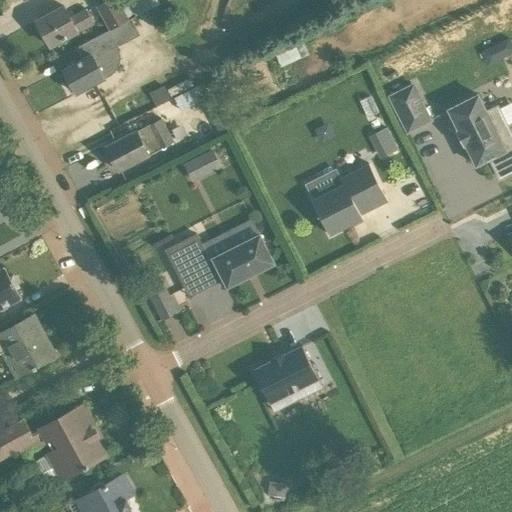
[(119,0),(103,0),(95,5),(109,29),(130,18),(119,0)]
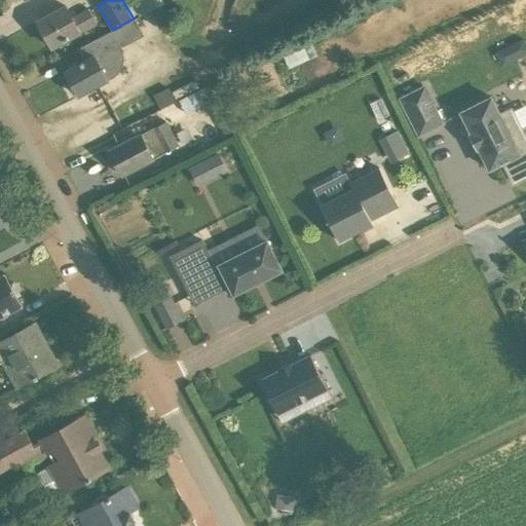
[(80,32),(97,24),(89,9),(73,19),(66,6),(38,22),(52,48),(80,33),(80,32)]
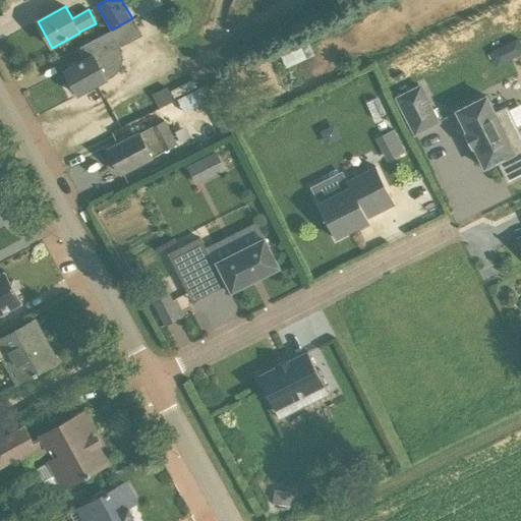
[(111,30),(80,47),(87,58),(64,71),(78,96),(107,80),(109,78),(111,77),(113,75),(115,73),(116,71),(117,69),(119,67),(120,65),(120,62),(121,60),(121,57),(121,55),(121,53),(121,50),(121,48),(145,35),(135,16),(132,18),(111,30)]
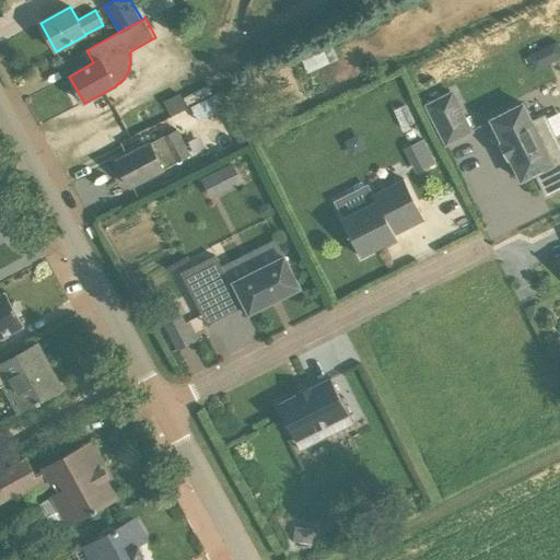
[(559,45),(558,42),(526,58),(528,63),(550,53),(556,63),(559,60),(559,45)]
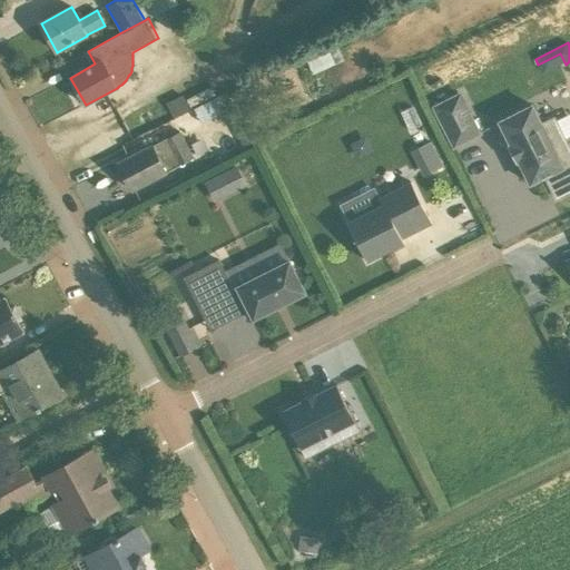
[(222,95),(194,109),(202,124),(228,110),(222,95)]
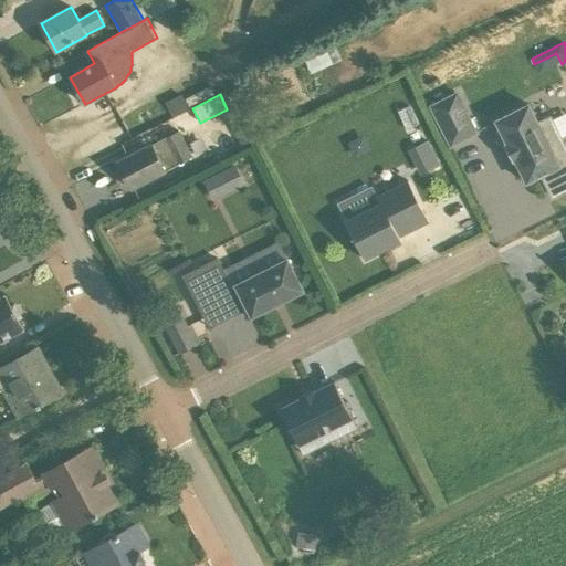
[(451,146),(477,133),(457,94),(431,106),(451,146)]
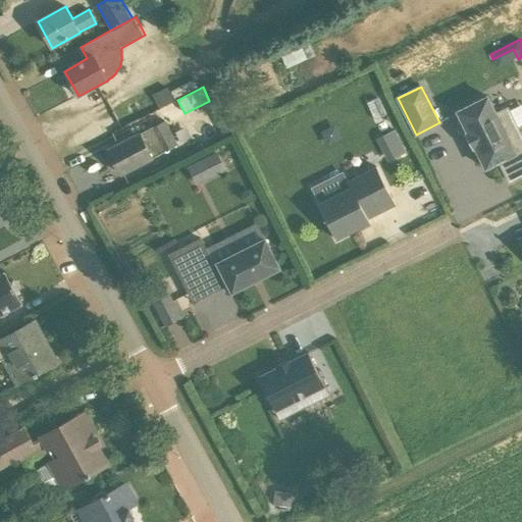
[(159,107),(173,101),(166,89),(153,96),(159,107)]
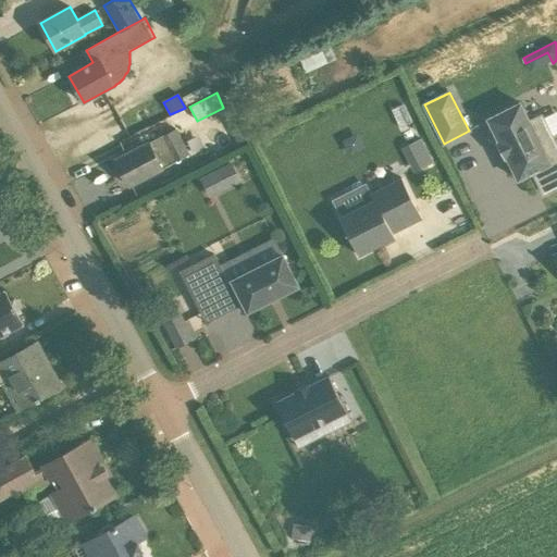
[(556,186),(556,156),(556,153),(544,160),(537,147),(549,140),(537,118),(525,124),(517,104),(489,119),(499,141),(497,143),(505,159),(507,157),(519,180),(533,172),(544,194),(556,186)]
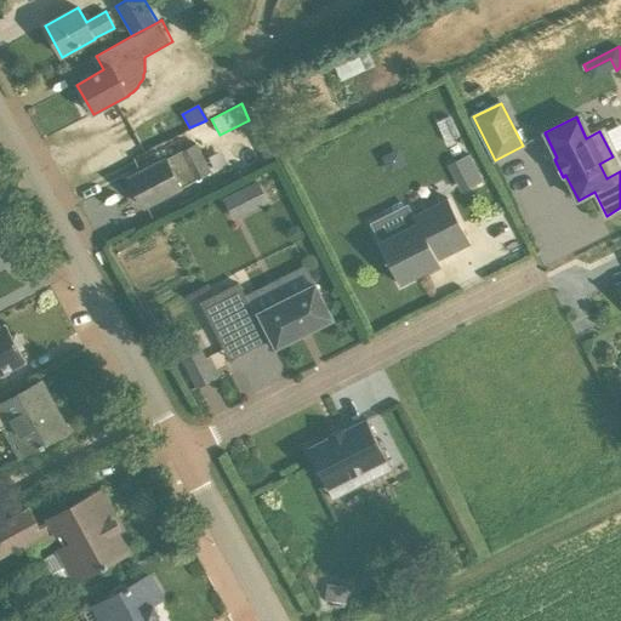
[(277,134),(256,142),(265,160),(284,152),(277,134)]
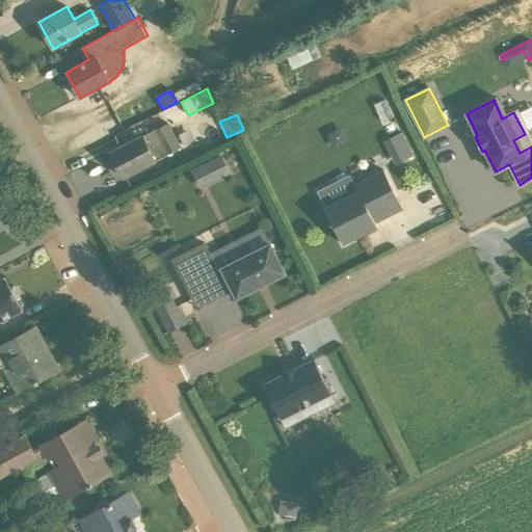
[(124,178),(166,156),(181,148),(168,123),(111,153),(124,178)]
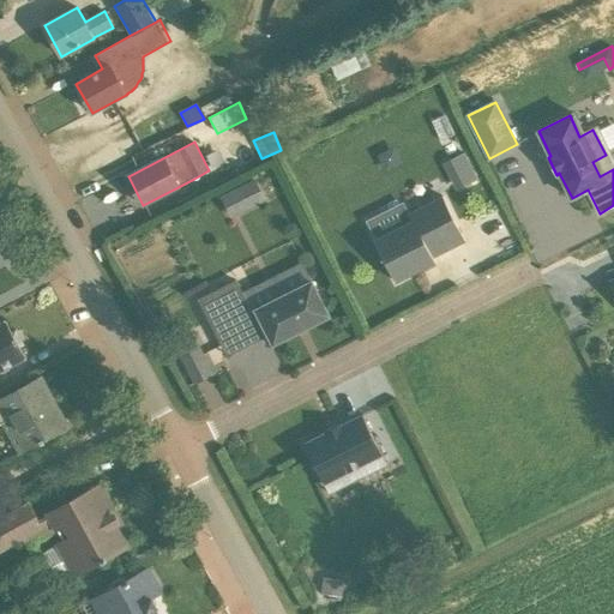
[(464,152),(446,161),(459,188),(479,179),(464,152)]
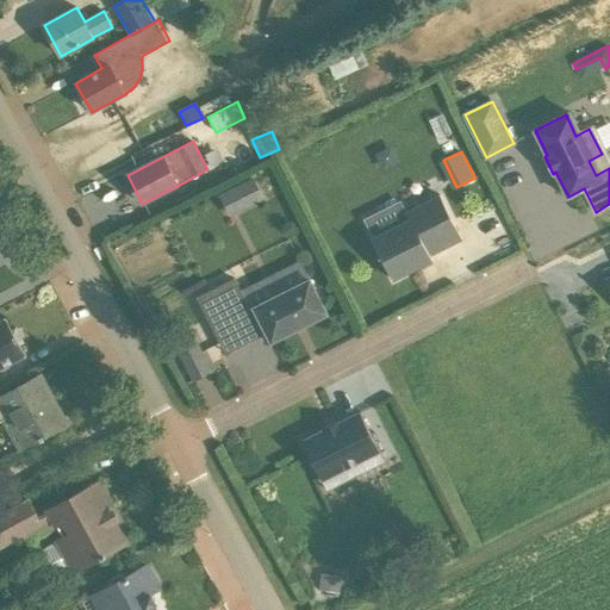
[(254,178),(218,195),(229,217),(265,199),(254,178)]
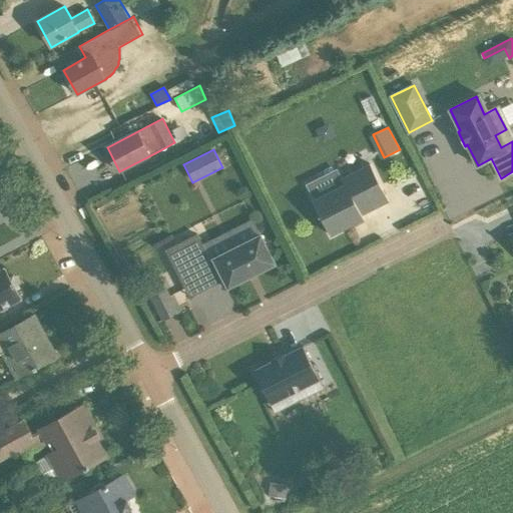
[(331,235),(364,218),(362,214),(389,201),(370,163),(353,172),(341,178),(346,187),(315,202),(331,235)]
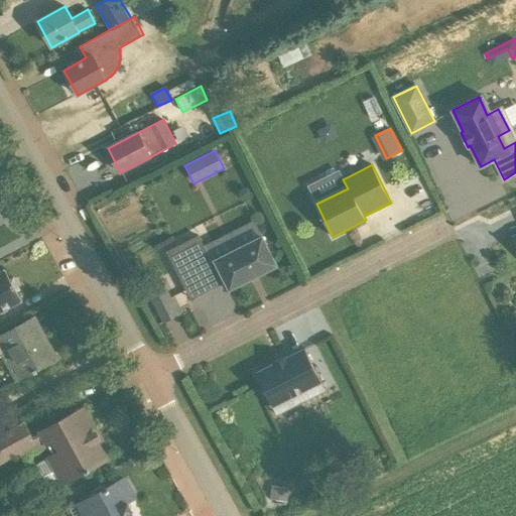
[(221,272),(230,288),(276,265),(262,236),(212,261),(199,236),(167,251),(186,289),(221,272)]
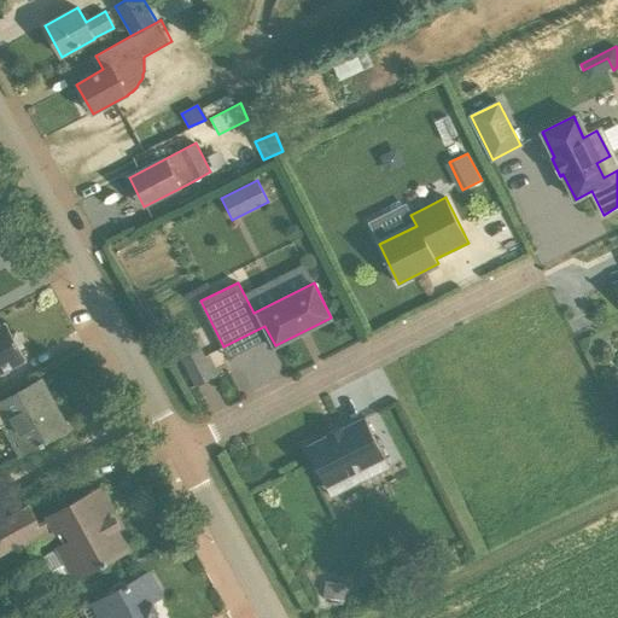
[(0,374),(27,361),(21,349),(24,347),(16,332),(12,334),(6,322),(0,325),(0,374)]
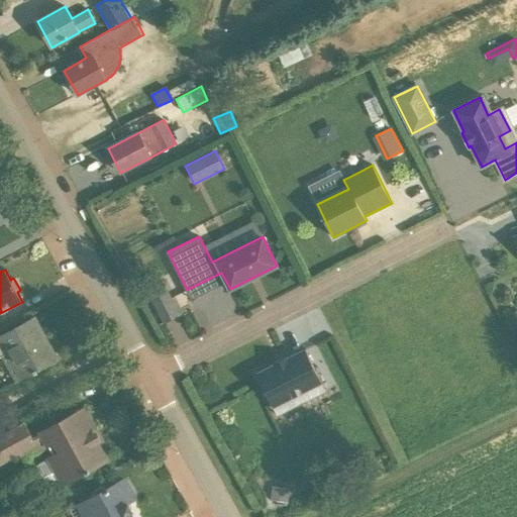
[(146,290),(154,307),(172,298),(164,282),(146,290)]
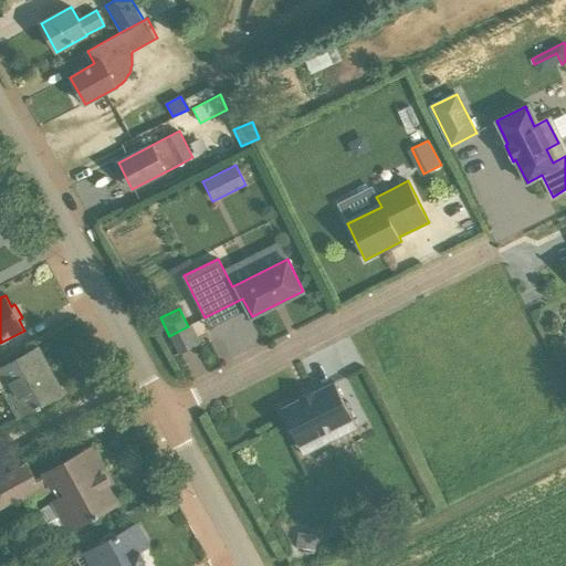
[(38,347),(0,368),(0,389),(3,388),(19,417),(59,395),(43,367),(48,364),(38,347)]
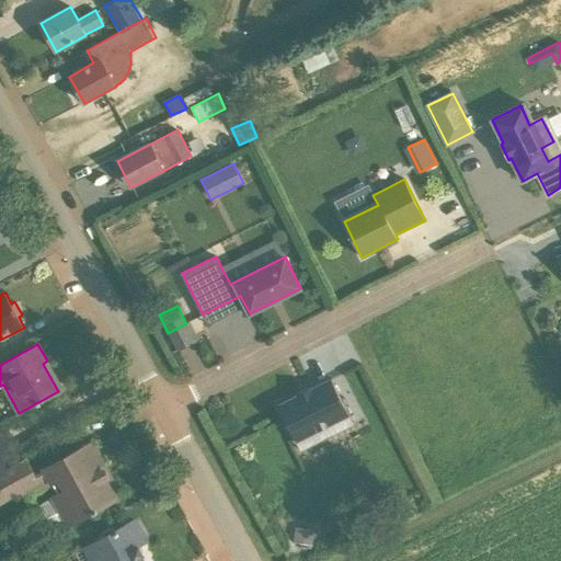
[(354,424),(331,379),(312,389),(310,387),(296,395),(297,397),(278,405),(296,442),(323,427),(328,437),(354,424)]
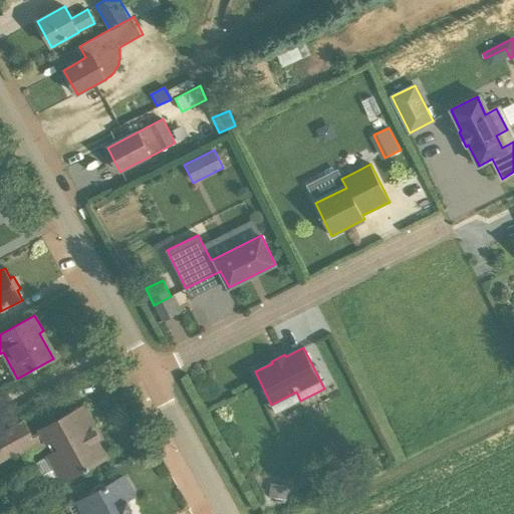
[(46,490),(62,481),(84,469),(85,471),(89,468),(88,467),(105,458),(96,441),(101,438),(84,406),(41,430),(42,432),(31,438),(23,422),(0,434),(0,460),(20,449),(23,455),(47,442),(54,453),(32,465),(46,490)]
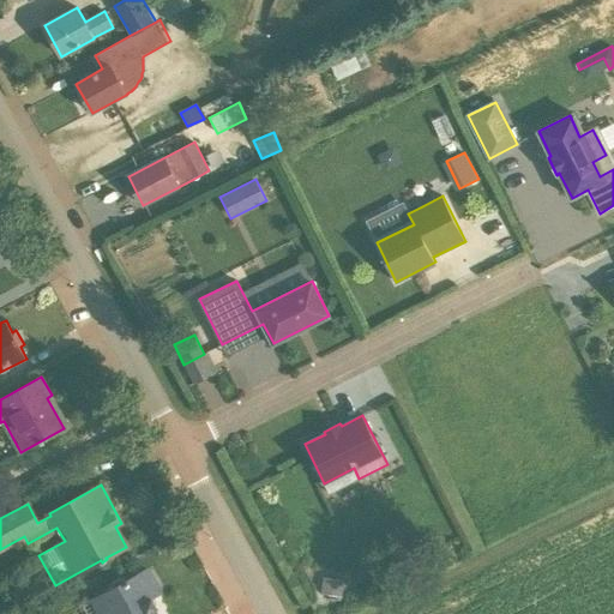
[(160,594),(148,570),(126,582),(125,579),(118,576),(114,578),(112,587),(113,589),(94,599),(102,613),(156,613),(154,609),(157,607),(151,597),(160,594)]
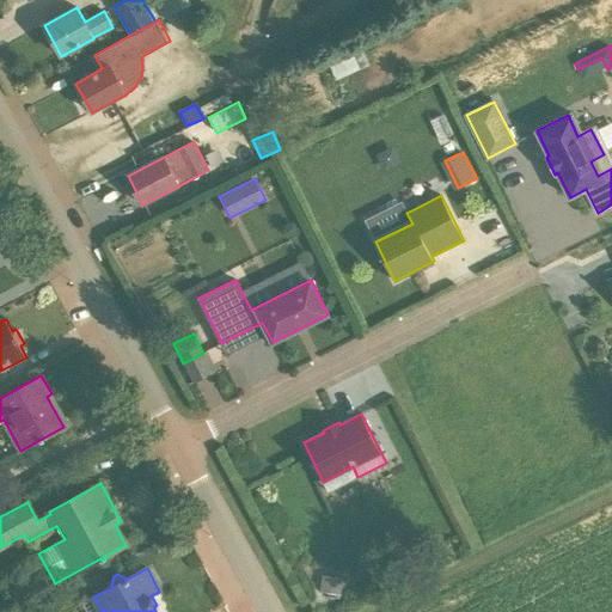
[(343,579),(322,576),(320,593),(341,597),(343,579)]
